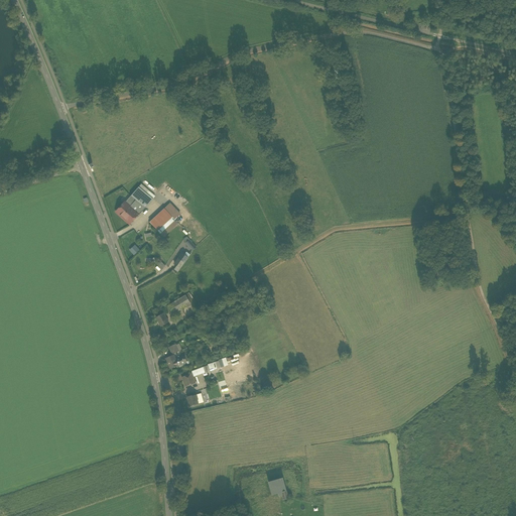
[(141,183),(138,187),(131,197),(145,208),(155,197),(141,183)]
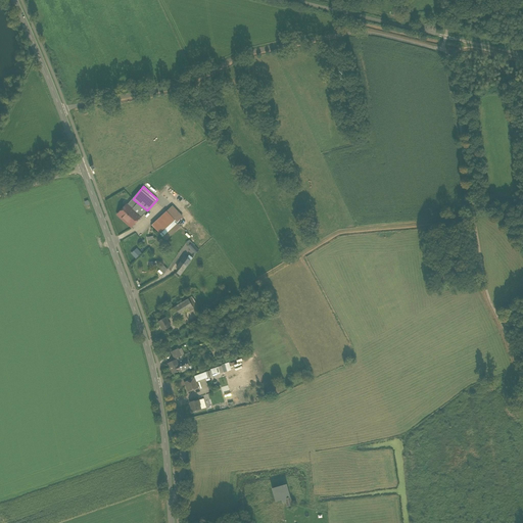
[(133,199),(119,216),(131,227),(140,217),(141,218),(147,210),(133,199)]
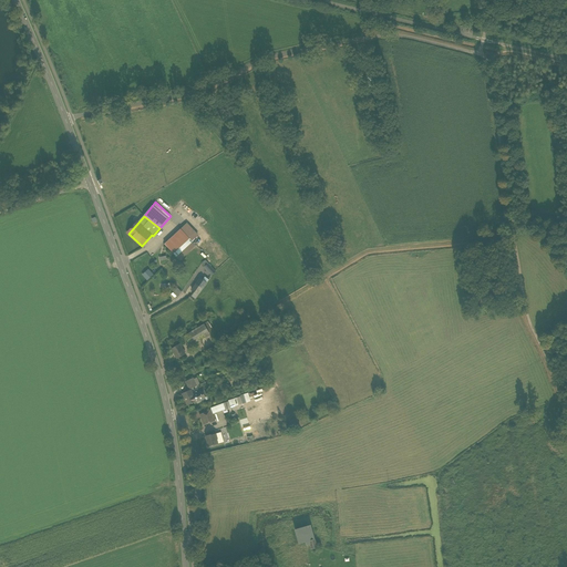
[(187,223),(181,229),(164,244),(173,254),(175,256),(176,257),(194,240),(195,238),(198,236),(198,235),(187,223)]
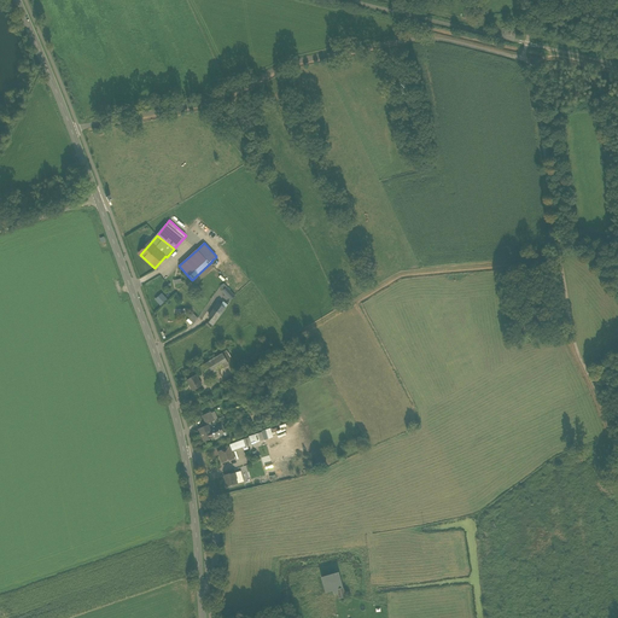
[(221,290),(231,299),(234,296),(225,286),(221,290)]
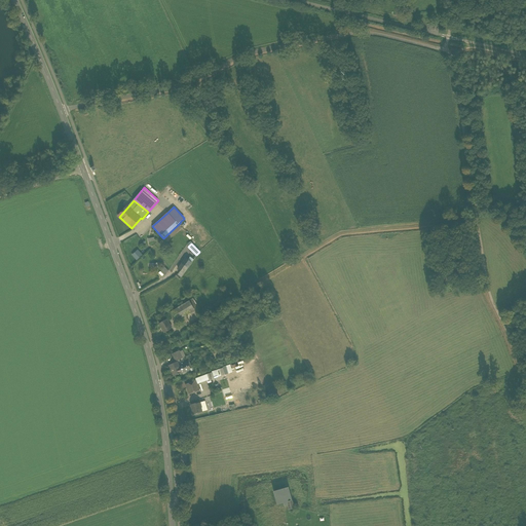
[(137,260),(143,255),(138,250),(132,255),(137,260)]
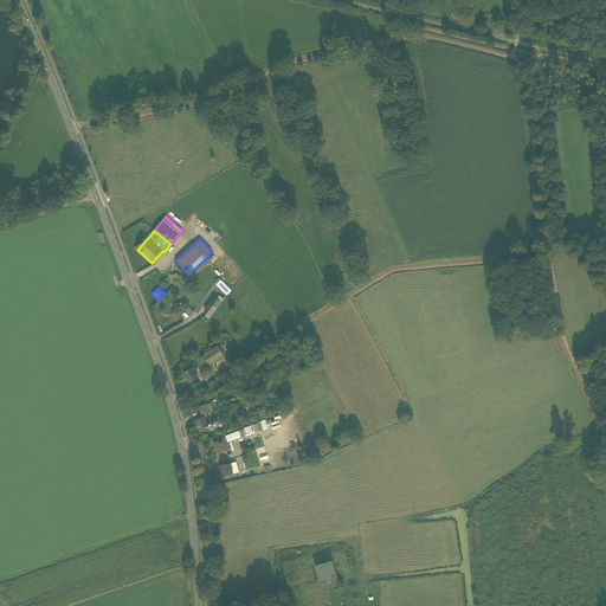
[(213,297),(210,303),(217,309),(220,303),(213,297)]
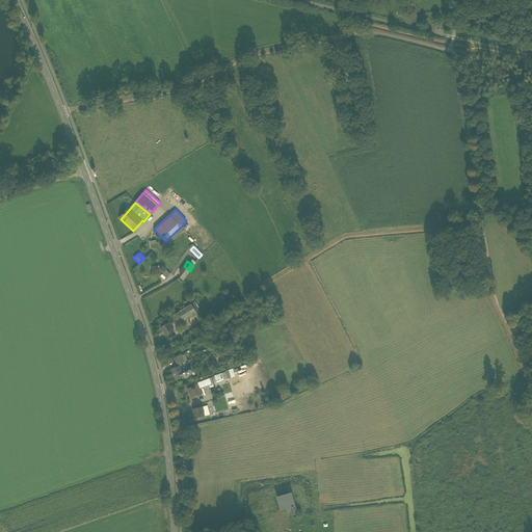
[(186,276),(190,271),(184,266),(180,271),(186,276)]
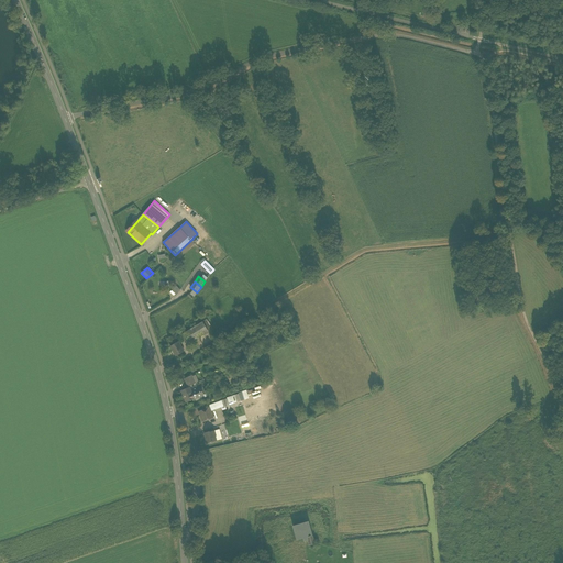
[(189,343),(208,331),(202,321),(184,333),(187,339),(189,343)]
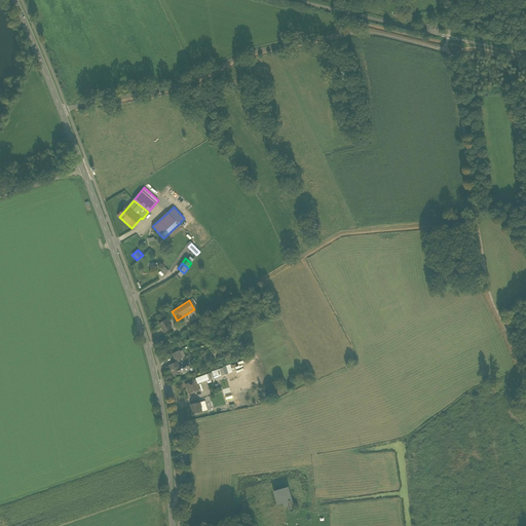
[(165,315),(168,320),(175,316),(172,311),(165,315)]
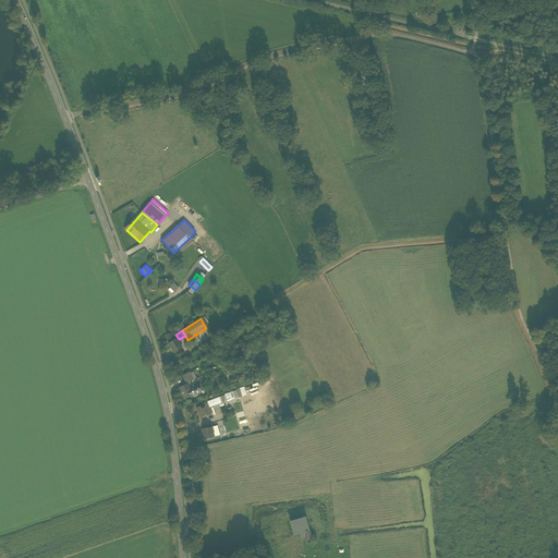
[(169,343),(174,353),(182,349),(177,339),(169,343)]
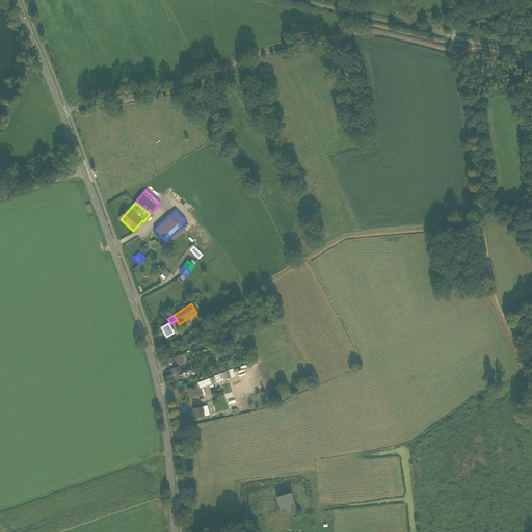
[(176,380),(184,376),(181,371),(179,366),(171,370),(176,380)]
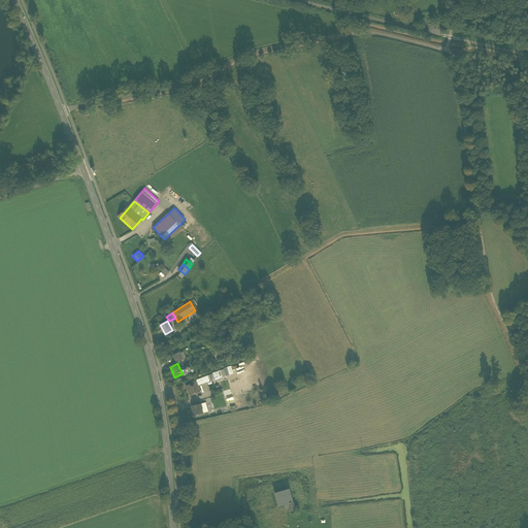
[(223,369),(223,370),(225,376),(233,373),(231,366),(223,369)]
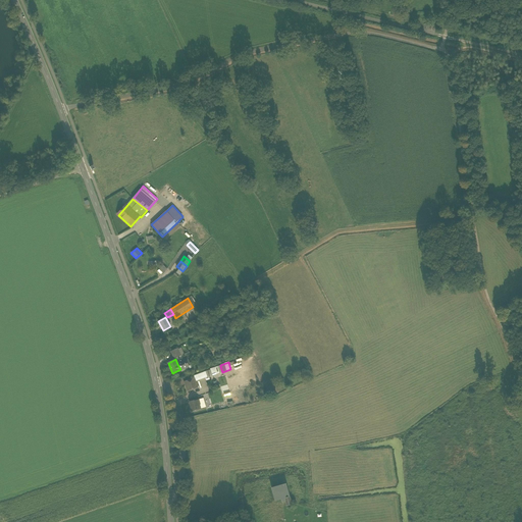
[(210,369),(212,375),(222,372),(220,366),(210,369)]
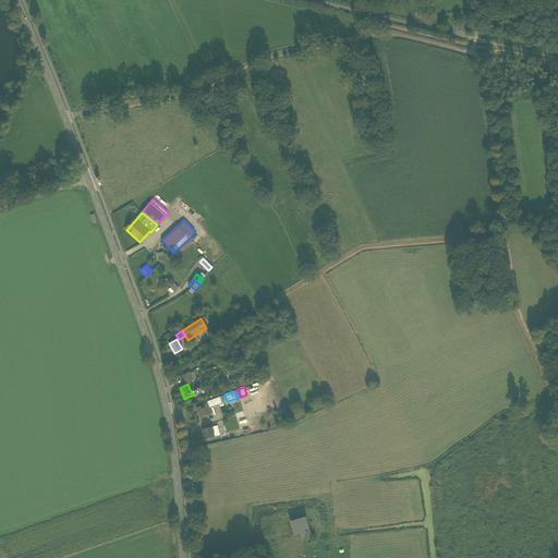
[(199,417),(201,419),(211,414),(209,408),(208,403),(196,408),(196,409),(197,409),(199,417)]
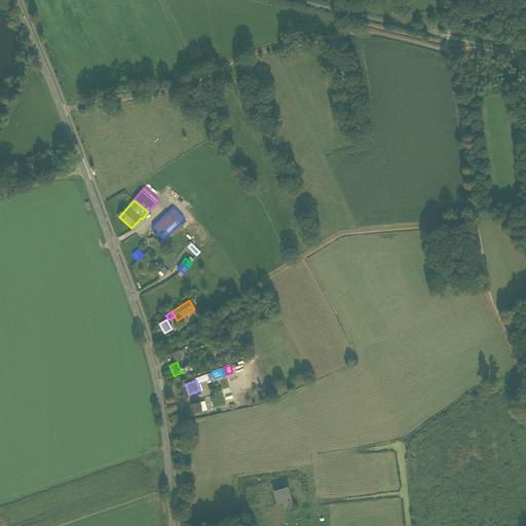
[(193,414),(202,412),(201,408),(202,407),(200,402),(196,404),(195,403),(191,405),(193,414)]
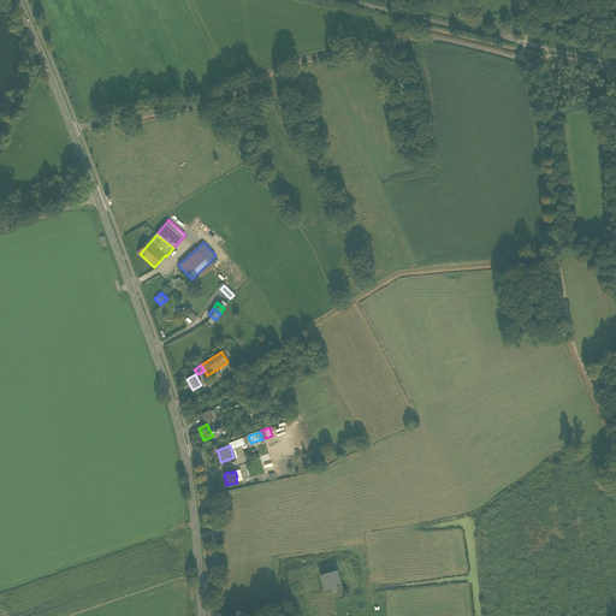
[(337,591),(338,597),(344,596),(342,585),(337,570),(320,575),(325,591),(332,588),(333,592),(337,591)]
